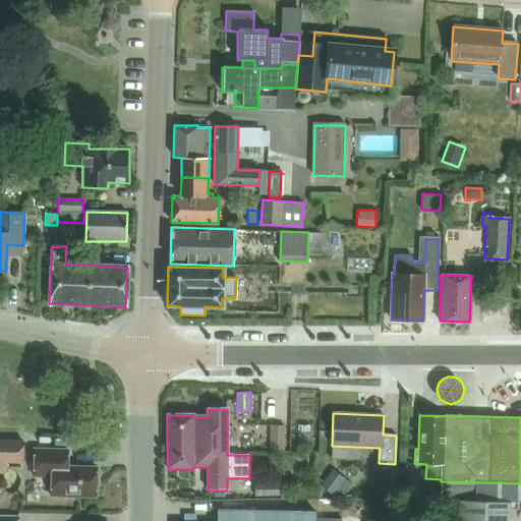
[(271,425),(271,450),(285,450),(285,425),(271,425)]
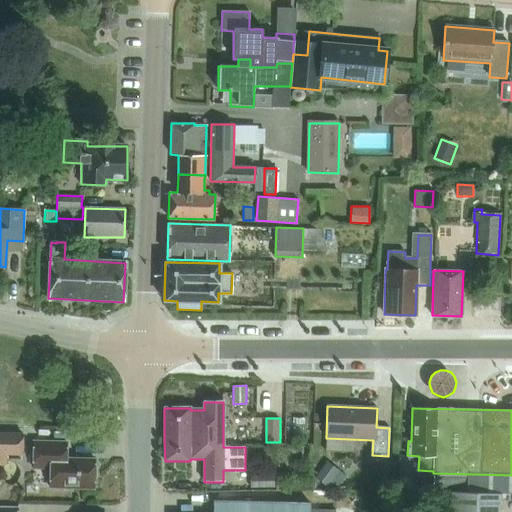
[(0,432),(0,464),(7,464),(7,455),(23,456),(24,433),(0,432)]
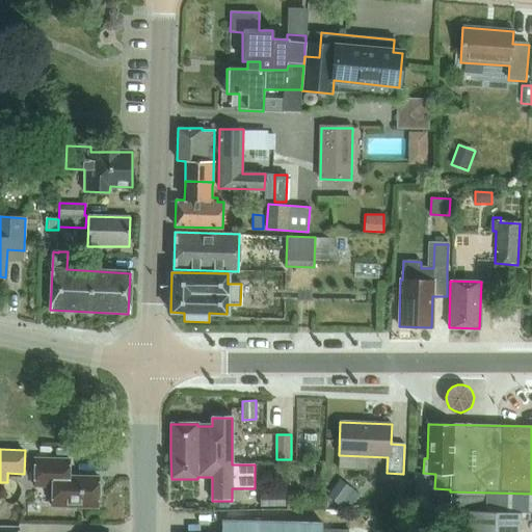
[(69,476),(69,459),(34,458),(34,486),(52,486),(52,506),(98,507),(98,477),(69,476)]
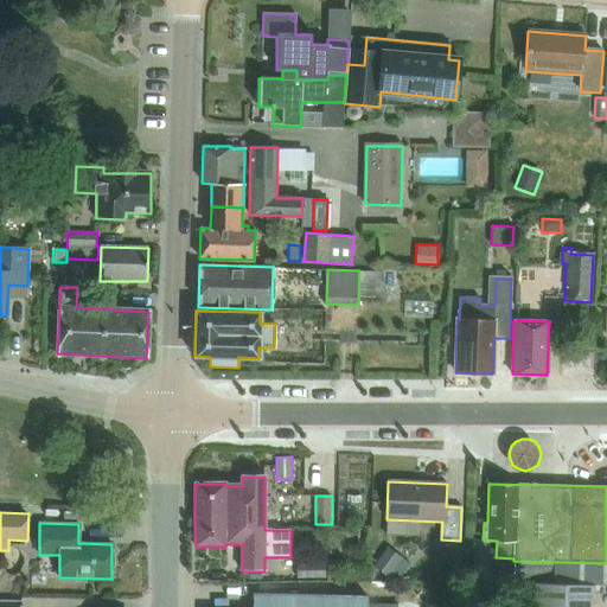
[(388,548),(374,567),(388,576),(391,570),(401,577),(410,564),(388,548)]
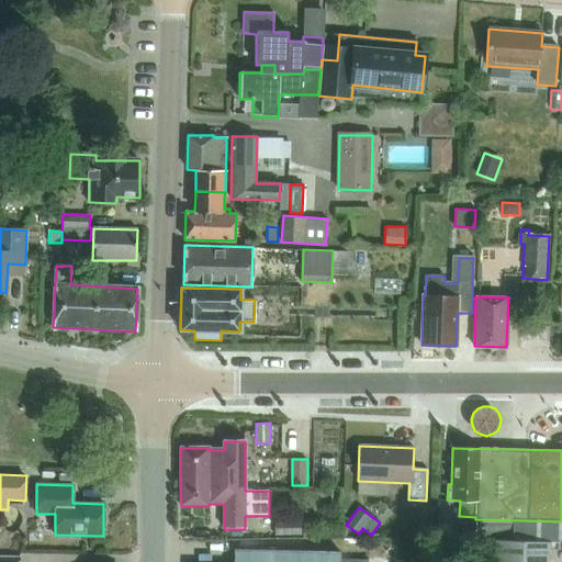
[(474,531),(474,518),(460,518),(460,531),(474,531)]
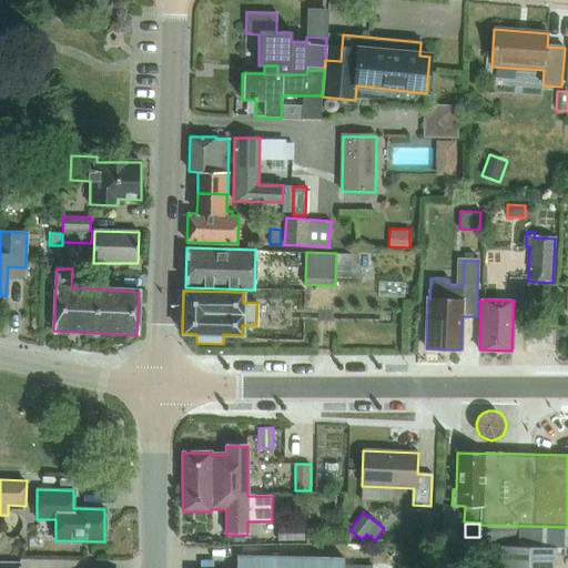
[(281,525),(281,543),(306,543),(306,530),(306,525),(281,525)]
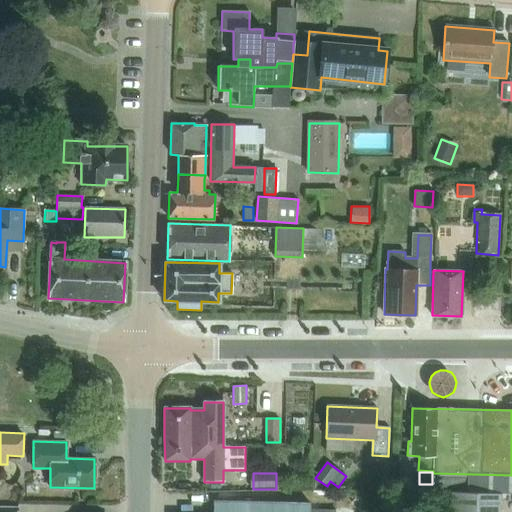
[(511,489),(511,476),(434,474),(433,487),(511,489)]
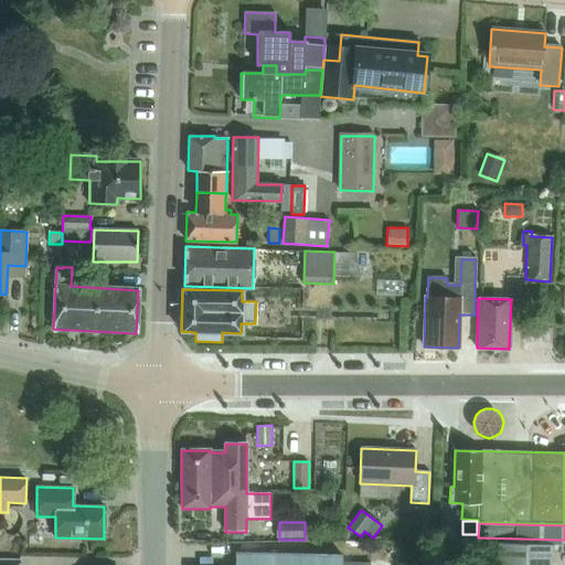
[(305,528),(305,540),(341,539),(341,528),(305,528)]
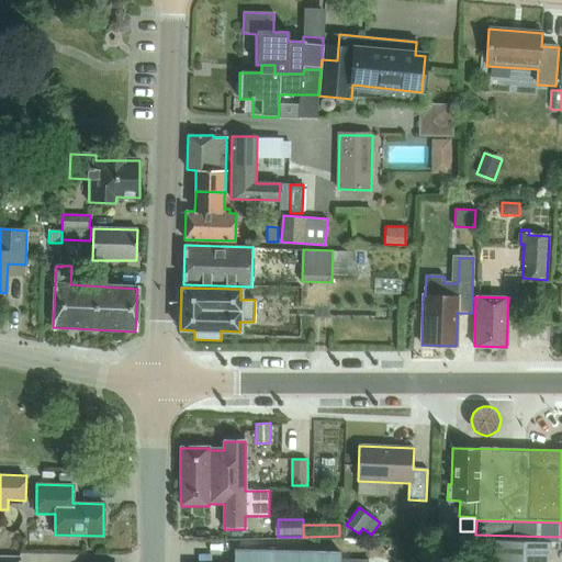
[(467,539),(467,560),(489,560),(489,540),(467,539)]
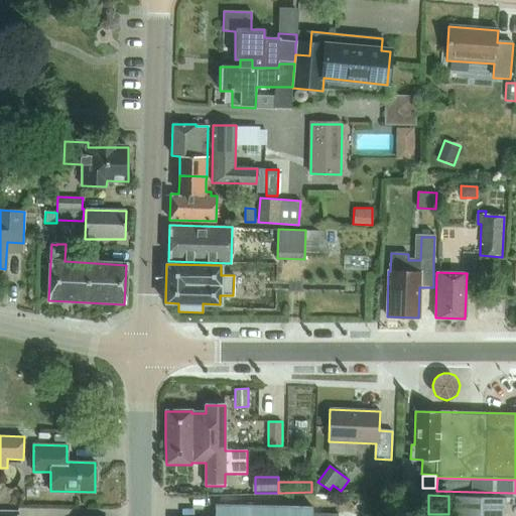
[(504,515),(505,498),(455,497),(454,515),(504,515)]
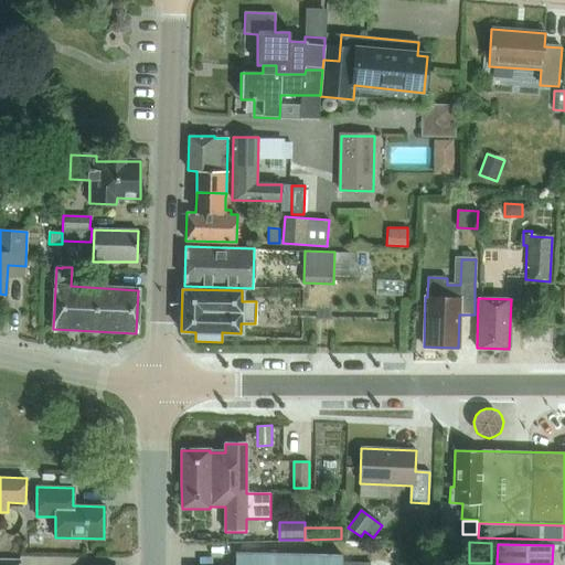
[(370,564),(370,563),(342,562),(342,557),(235,554),(234,564),(370,564)]
